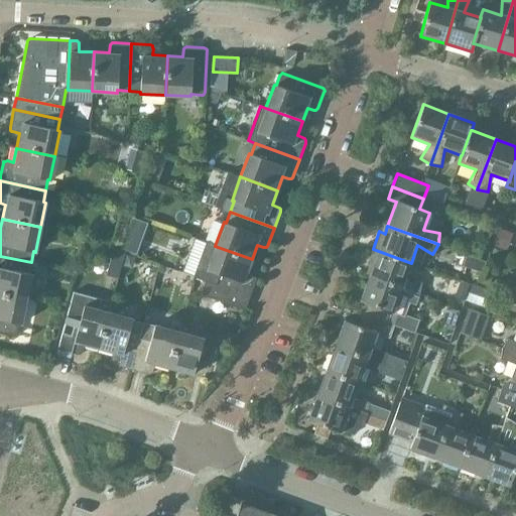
[(498,230),(493,245),(503,249),(509,233),(498,230)]
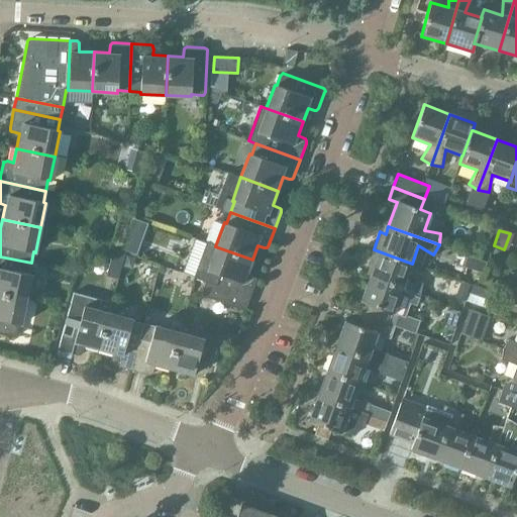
[(252,260),(215,246),(193,238),(181,273),(205,281),(249,298),(255,280),(254,277),(247,274),(252,260)]
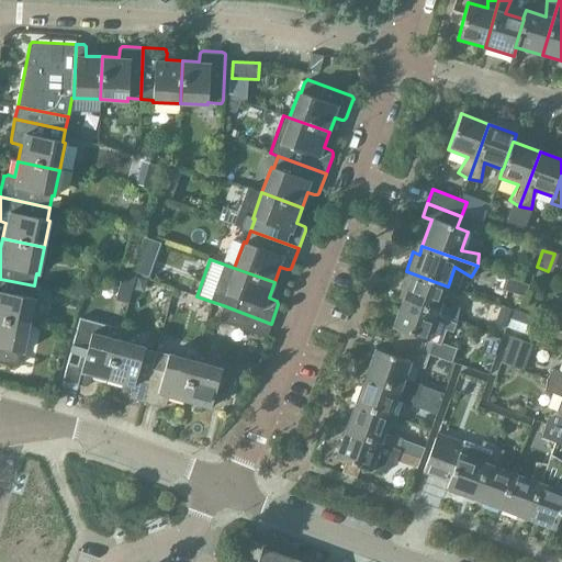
[(448,287),(406,271),(400,289),(405,291),(402,300),(457,321),(459,308),(441,305),(448,287)]
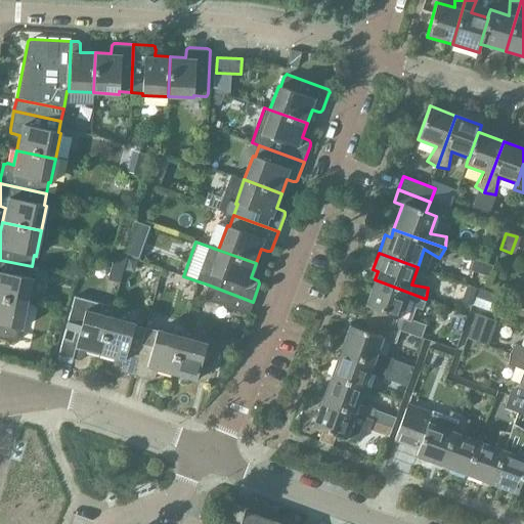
[(473,259),(470,270),(488,277),(492,266),(487,264),(473,259)]
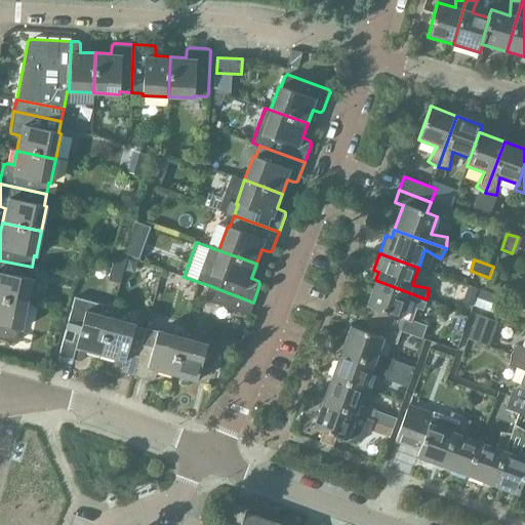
[(32,267),(0,260),(0,298),(27,304),(32,279),(29,279),(32,267)]
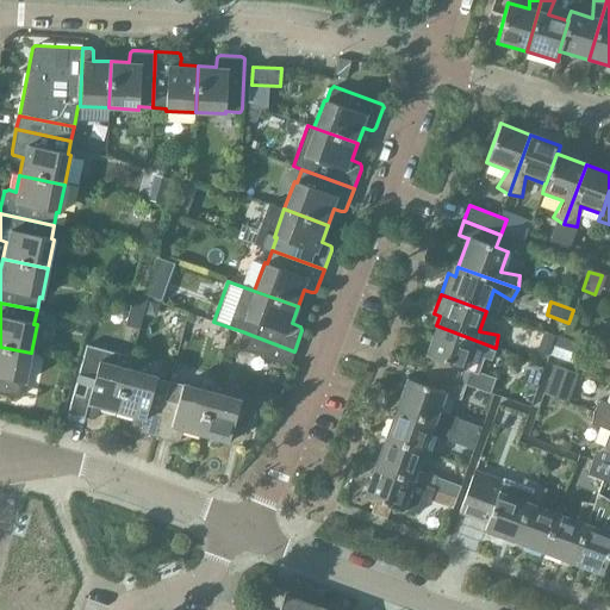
[(478,373),(484,359),(491,361),(496,348),(436,325),(425,356),(433,359),(428,372),(465,385),(471,371),(478,373)]
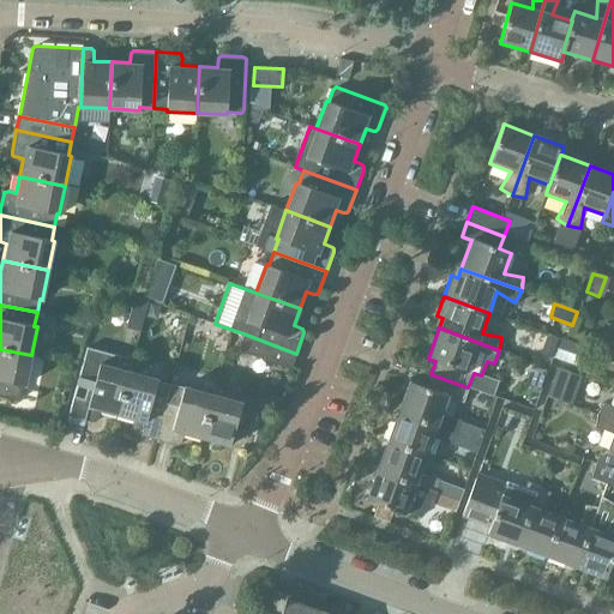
[(292,365),(296,354),(244,333),(239,345),(239,347),(239,348),(239,349),(240,349),(240,350),(241,350),(241,351),(242,351),(286,367),(286,368),(287,368),(288,368),(289,368),(289,367),(290,367),(292,367),(292,366),(292,365)]
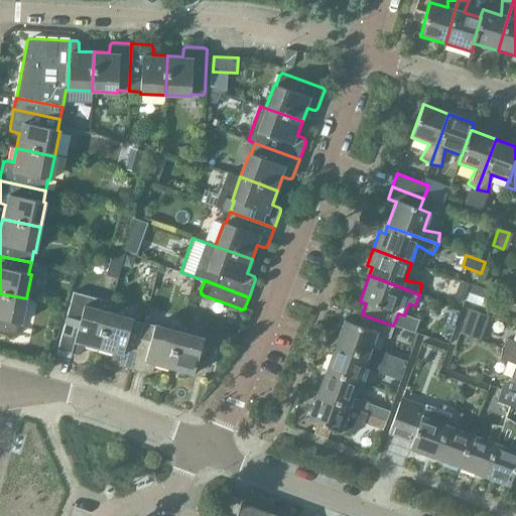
[(21,324),(26,298),(0,293),(0,333),(12,336),(14,336),(16,335),(16,334),(19,323),(21,324)]
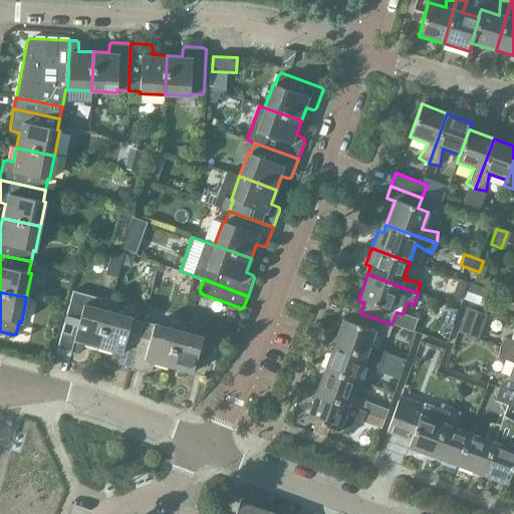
[(97,347),(107,311),(83,304),(82,306),(71,303),(70,304),(69,304),(68,305),(58,344),(58,346),(58,347),(60,349),(76,353),(78,353),(79,353),(80,352),(81,350),(83,343),(97,347)]
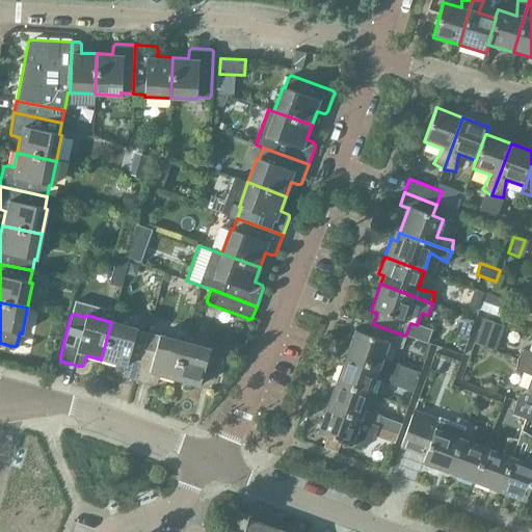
[(473,322),(461,318),(457,333),(468,336),(473,322)]
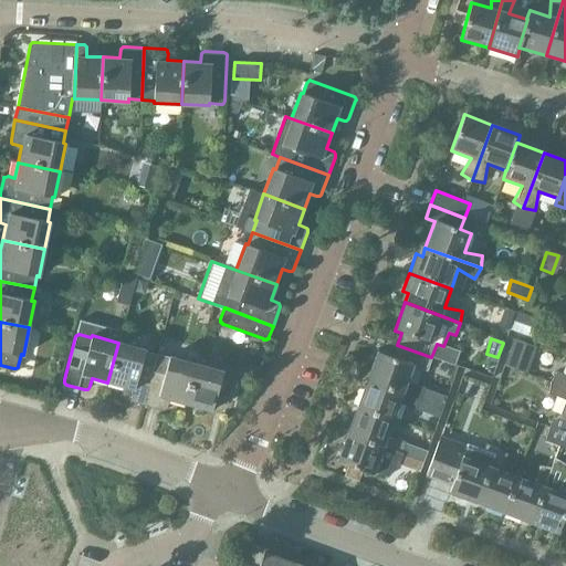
[(124,400),(143,406),(157,355),(145,352),(145,349),(118,343),(107,383),(124,387),(121,397),(122,397),(123,399),(124,400)]
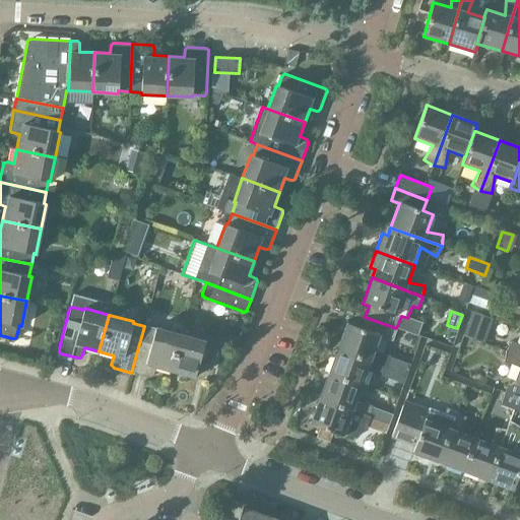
[(396,328),(365,317),(361,328),(380,335),(379,336),(392,340),(396,328)]
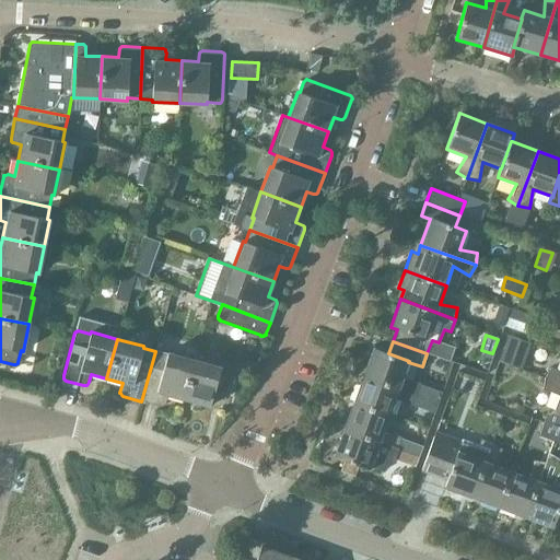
[(388,353),(373,348),(363,375),(418,395),(420,383),(401,380),(408,362),(409,361),(388,353)]
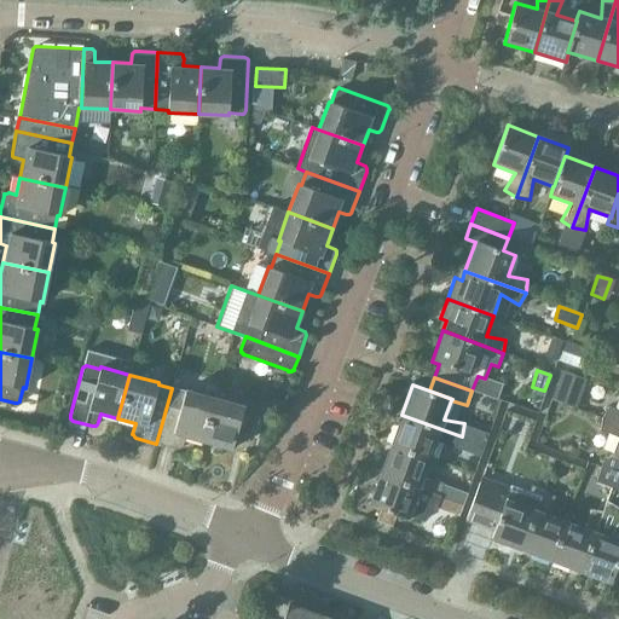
[(185,392),(172,388),(156,444),(177,449),(179,449),(181,449),(183,446),(185,437),(202,441),(214,398),(185,389),(185,392)]
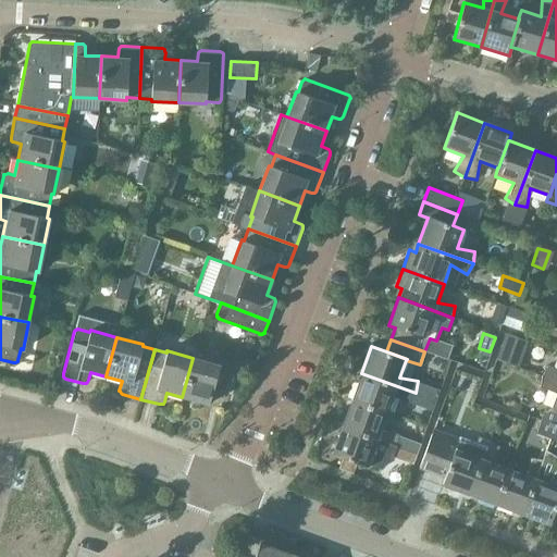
[(193,358),(182,397),(209,405),(212,393),(219,395),(221,395),(222,394),(224,393),(229,374),(229,373),(229,371),(227,370),(226,370),(219,368),(219,366),(193,358)]
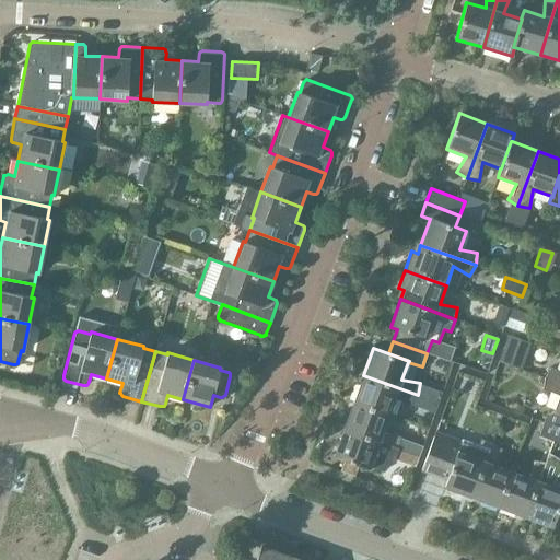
[(559,372),(550,368),(544,377),(559,383),(559,372)]
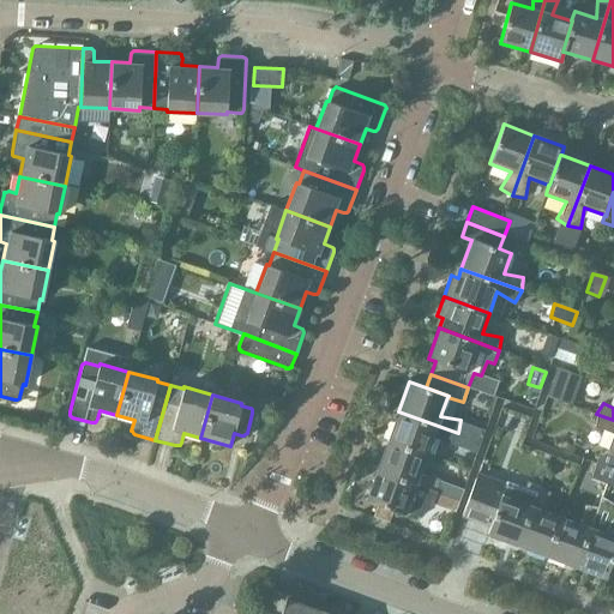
[(398,411),(387,440),(427,455),(434,434),(451,445),(458,433),(398,411)]
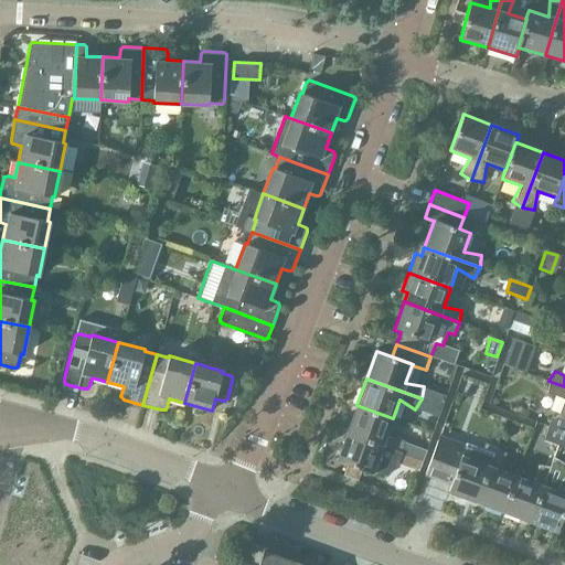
[(564,396),(564,397),(558,415),(558,416),(564,418),(564,386),(548,381),(547,394),(564,396)]
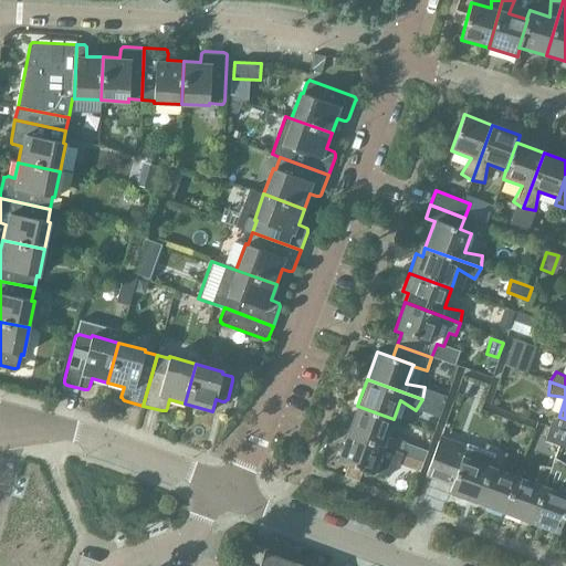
[(357,406),(347,433),(402,453),(423,462),(429,450),(405,441),(387,438),(394,419),(357,406)]
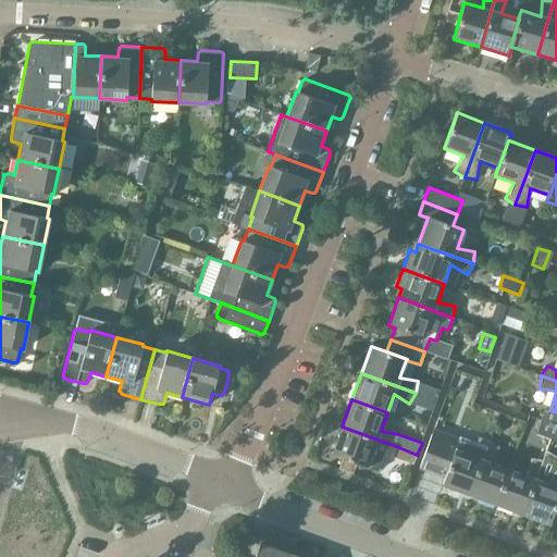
[(551,409),(545,407),(541,421),(556,426),(556,412),(551,410),(551,409)]
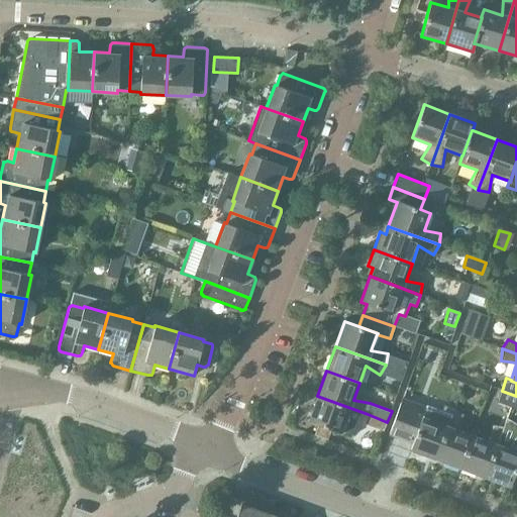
[(516,396),(502,391),(498,403),(516,409),(516,396)]
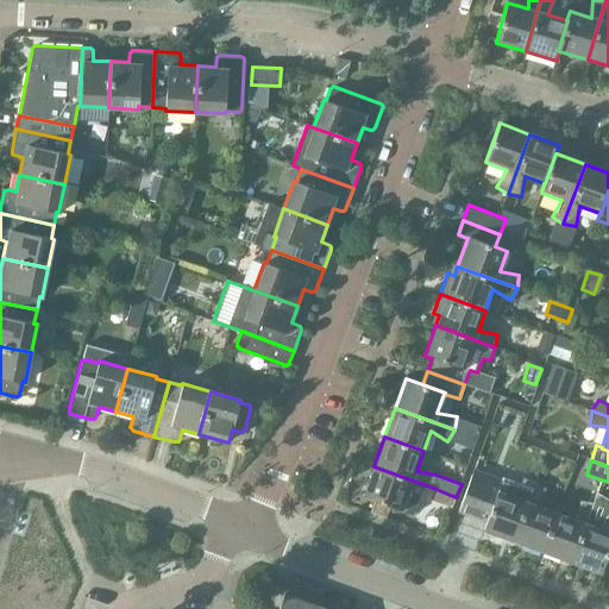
[(433,489),(374,466),(363,496),(413,514),(420,496),(452,508),(456,497),(433,489)]
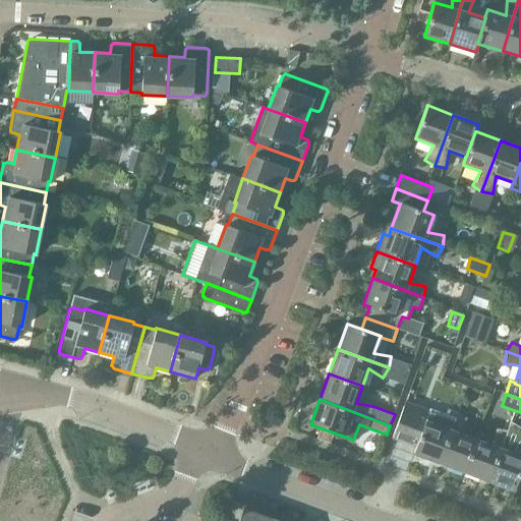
[(392,438),(416,447),(413,454),(414,454),(412,460),(427,465),(429,460),(439,463),(458,412),(446,410),(445,416),(430,410),(428,415),(404,406),(392,438)]
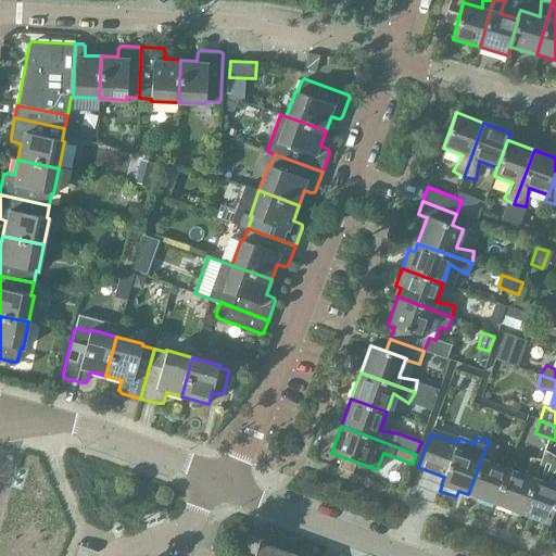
[(498,446),(489,440),(468,494),(495,504),(508,468),(490,462),(498,446)]
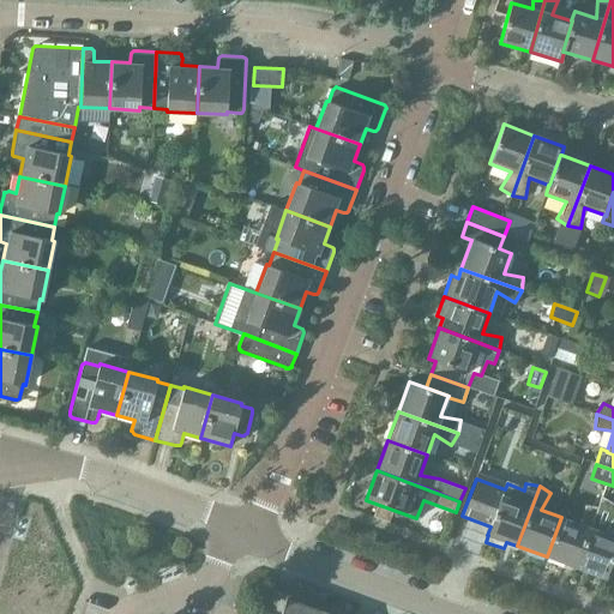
[(547,557),(576,567),(599,506),(584,505),(581,524),(561,517),(547,557)]
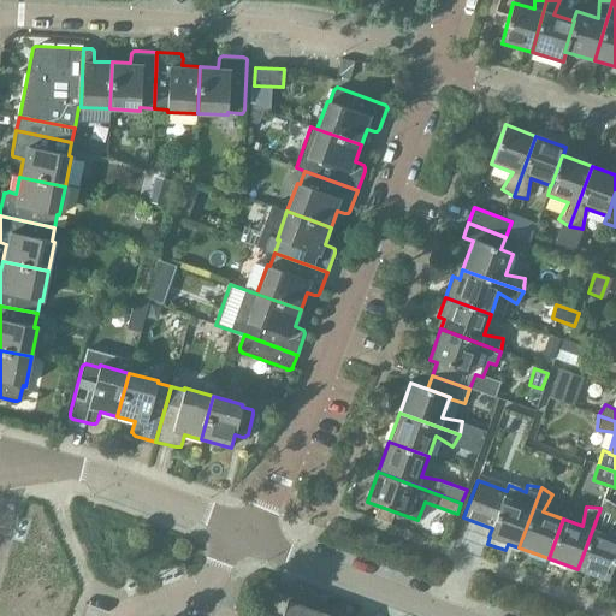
[(600,508),(578,569),(608,580),(615,557),(615,538),(602,533),(611,516),(600,508)]
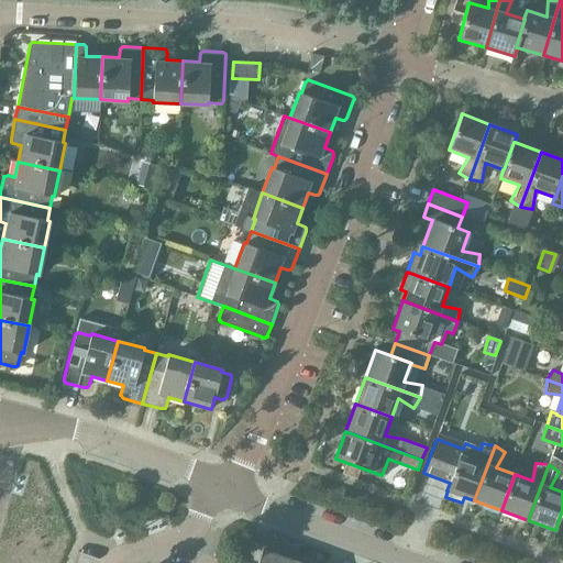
[(271,547),(269,551),(263,549),(257,562),(291,562),(293,560),(287,559),(289,554),(271,547)]
